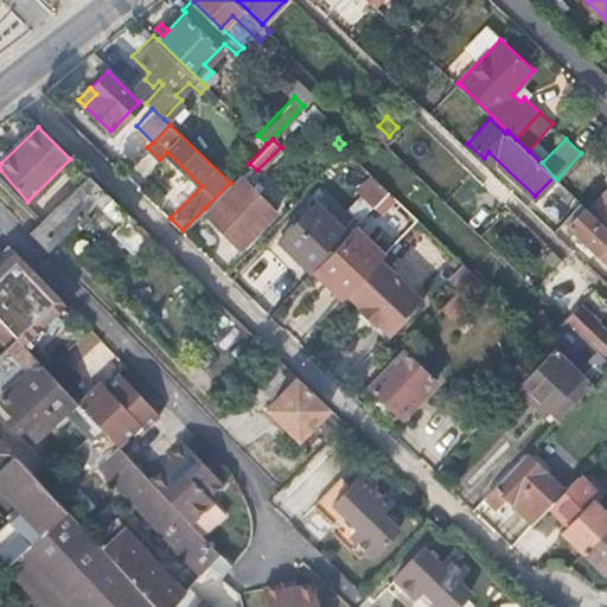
[(230,183),(205,208),(243,242),(278,206),(240,172),(230,183)]
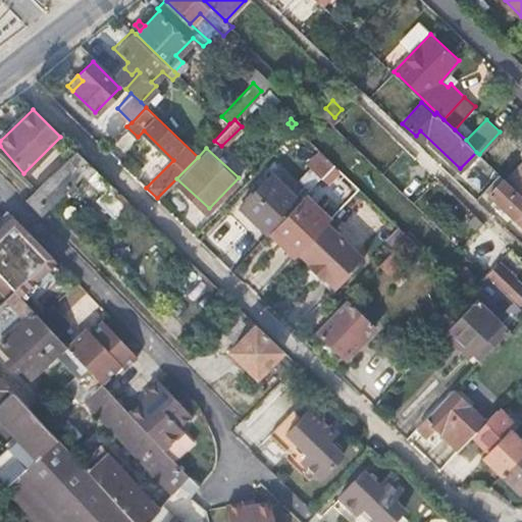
[(22,198),(39,214),(65,190),(69,193),(80,183),(76,180),(84,173),(90,178),(104,193),(97,200),(116,219),(132,205),(90,165),(74,150),(22,198)]
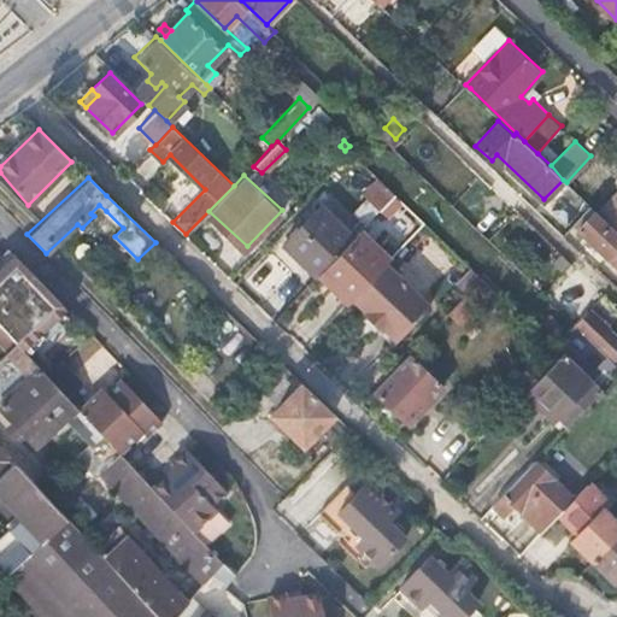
[(368,221),(381,206),(397,189),(387,181),(356,212),(368,221)]
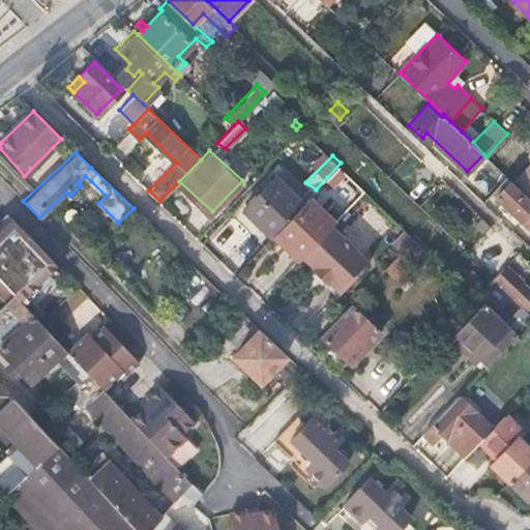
[(529,159),(511,180),(529,198),(529,159)]
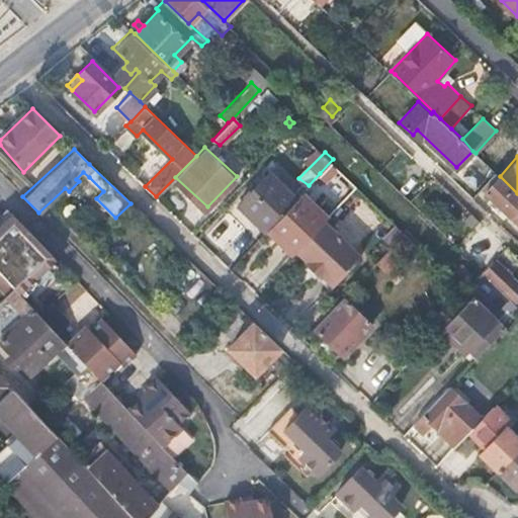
[(517,208),(517,193),(500,176),(494,170),(479,187),(491,196),(489,200),(498,209),(501,206),(512,216),(517,208)]
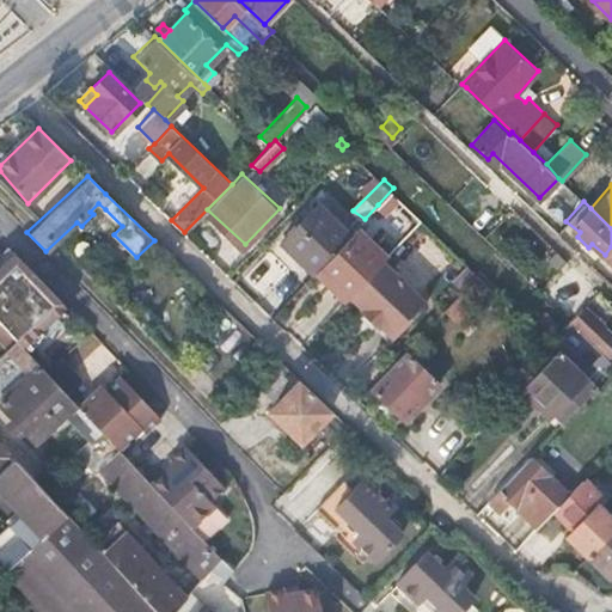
[(285,238),(317,270),(352,233),(319,202),(285,238)]
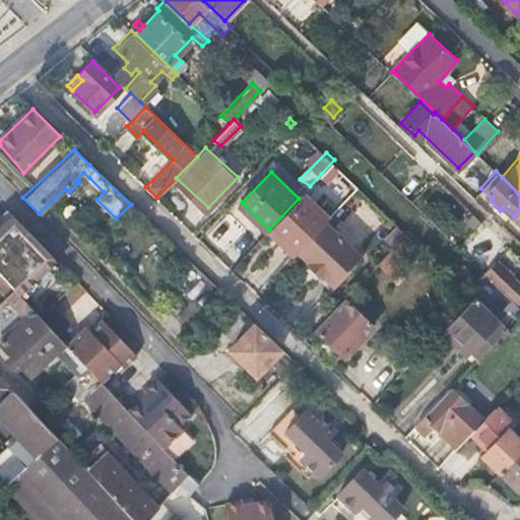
[(76,180),(79,182),(83,185),(89,178),(83,173),(76,180)]
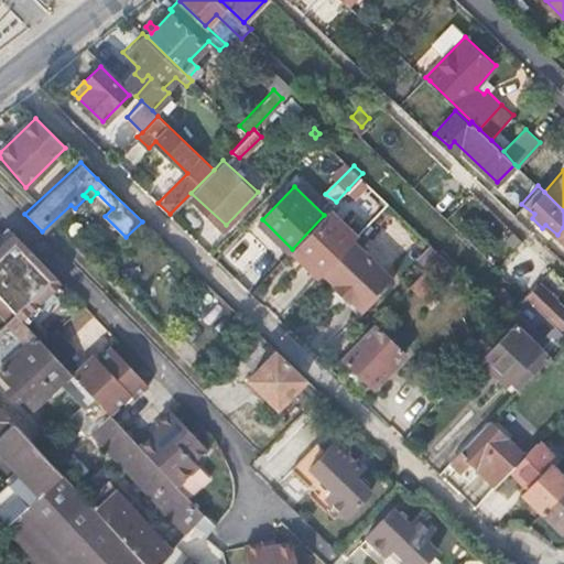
[(357,234),(329,208),(324,215),(292,249),(320,274),(324,270),(356,237),(357,234)]
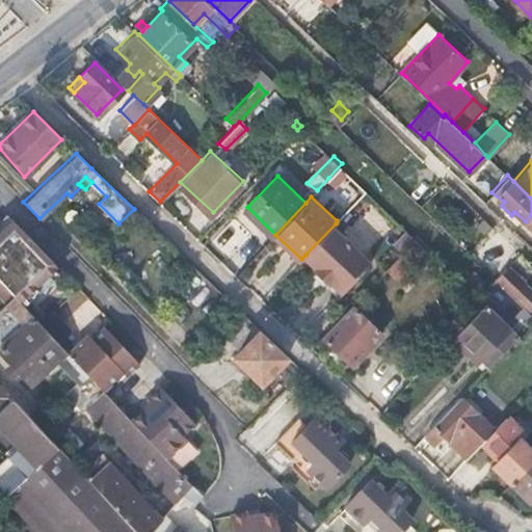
[(57,266),(11,220),(0,231),(0,281),(14,296),(20,302),(57,266)]
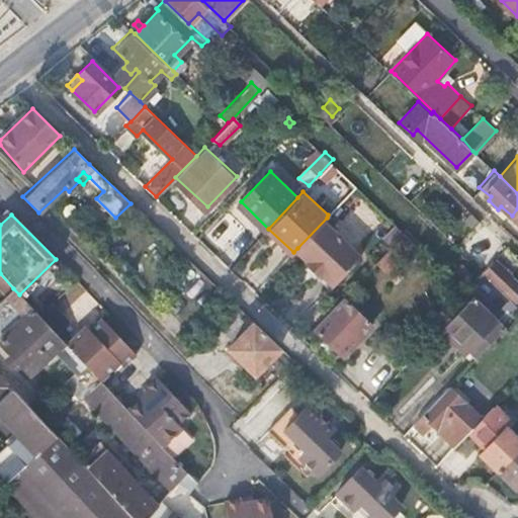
[(327,218),(297,248),(310,258),(308,261),(323,274),(325,273),(336,281),(364,252),(327,218)]
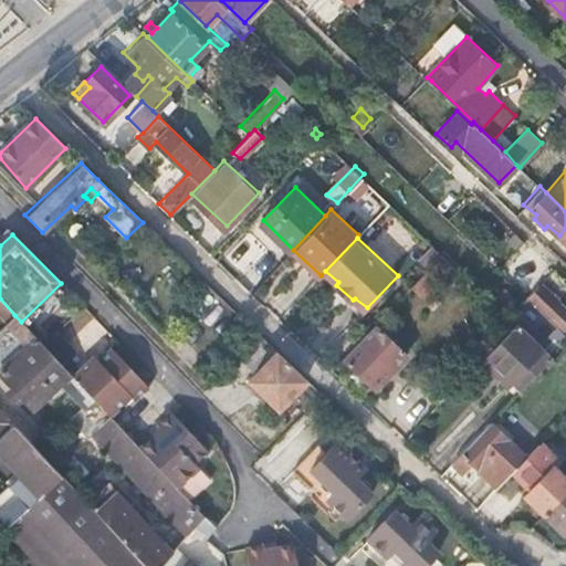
[(565,307),(540,284),(527,296),(535,303),(565,332),(565,307)]
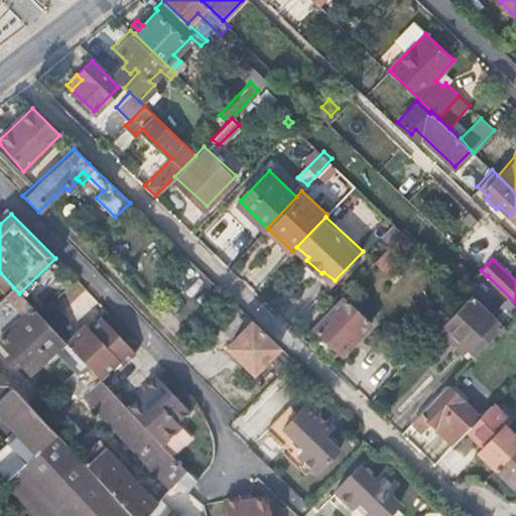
[(372,274),(366,269),(361,275),(367,280),(372,274)]
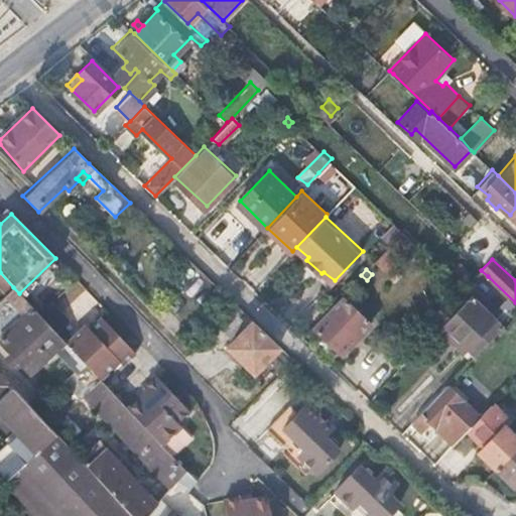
[(0,272),(0,299),(13,287),(0,272)]
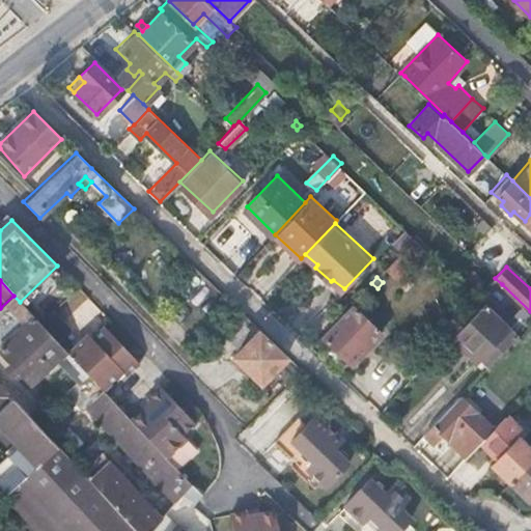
[(14,296),(0,308),(0,348),(33,383),(57,361),(79,383),(88,373),(67,352),(38,322),(20,302),(14,296)]
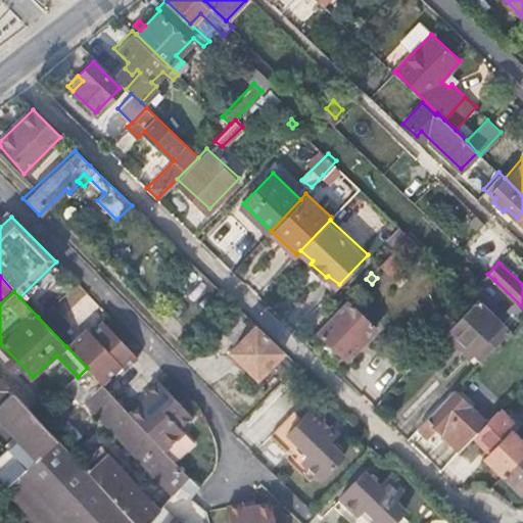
[(513,327),(480,295),(452,324),(461,332),(473,320),(479,325),(484,331),(496,342),(513,327)]
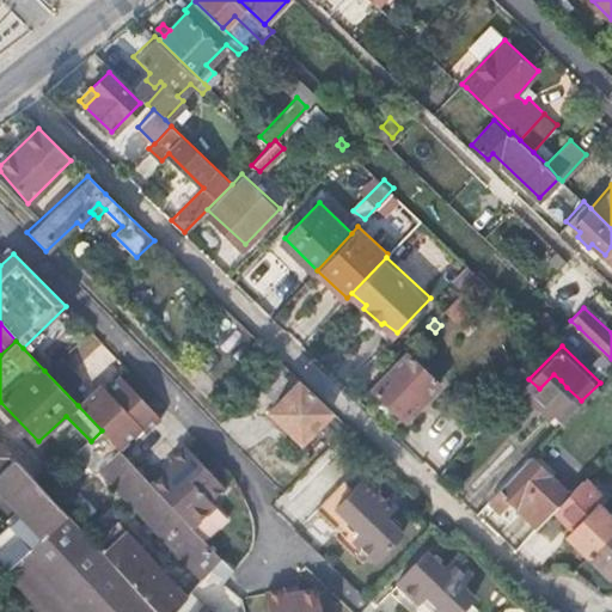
[(439,383),(404,350),(371,385),(404,417),(439,383)]
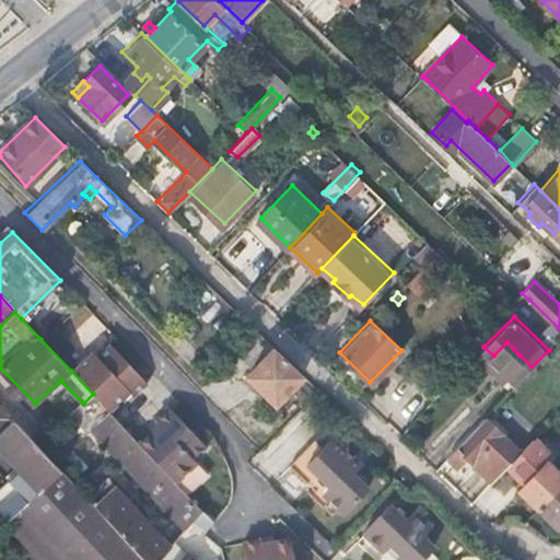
[(266,341),(257,334),(245,346),(254,356),(266,341)]
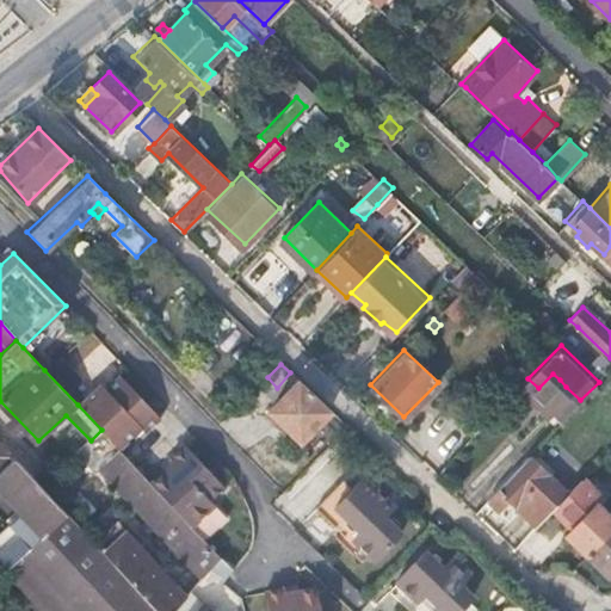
[(143,433),(159,417),(121,375),(105,387),(102,383),(78,405),(102,430),(104,432),(117,446),(140,426),(143,433)]
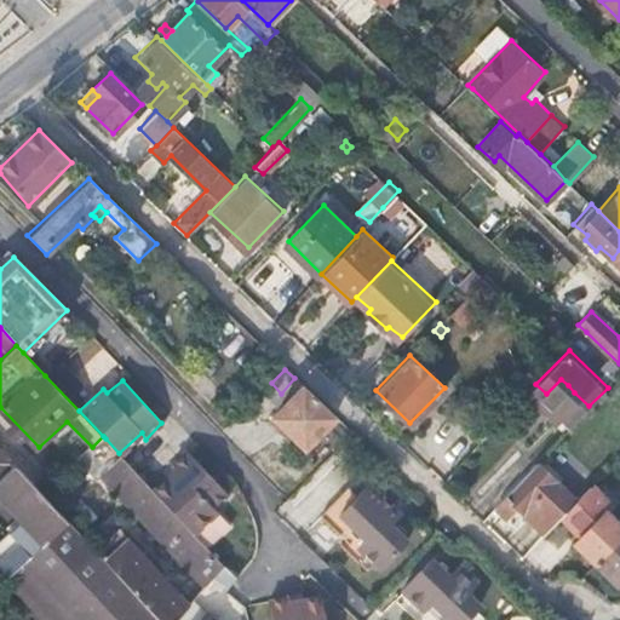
[(572,397),(574,392),(568,385),(563,390),(572,397)]
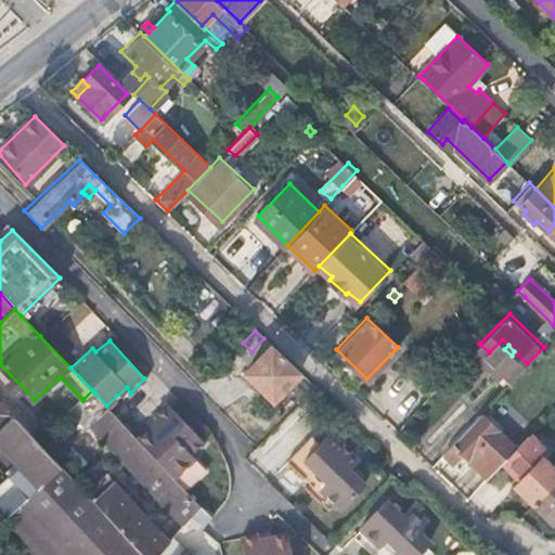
[(272,400),(299,373),(270,346),(246,372),(272,400)]
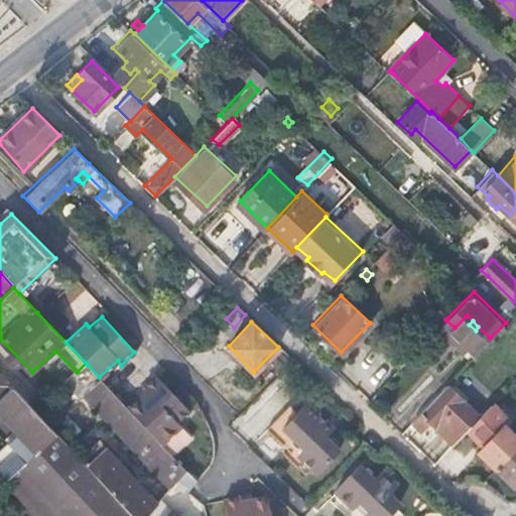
[(431,344),(427,339),(422,344),(426,348),(431,344)]
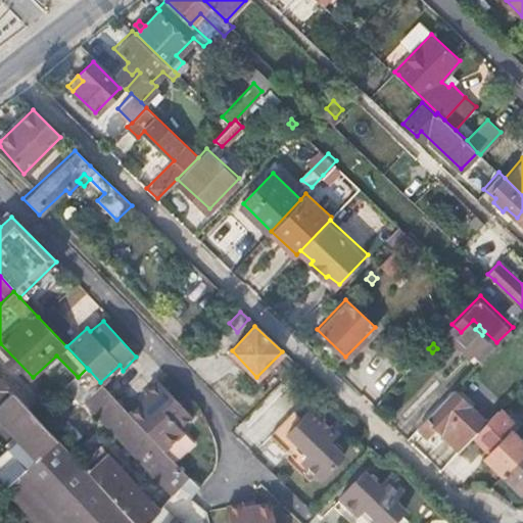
[(176,490),(179,488),(188,476),(164,450),(130,414),(115,398),(100,382),(89,370),(87,368),(78,377),(70,385),(86,402),(90,398),(176,490)]
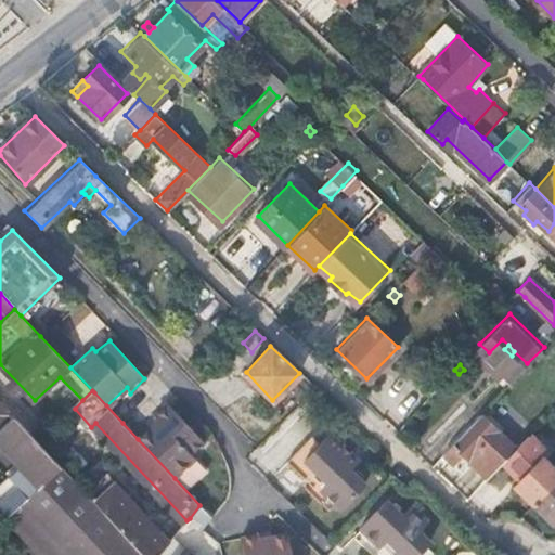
[(0,474),(0,506),(44,554),(153,554),(94,493),(87,486),(33,430),(12,408),(0,395),(0,436),(20,456),(0,474)]
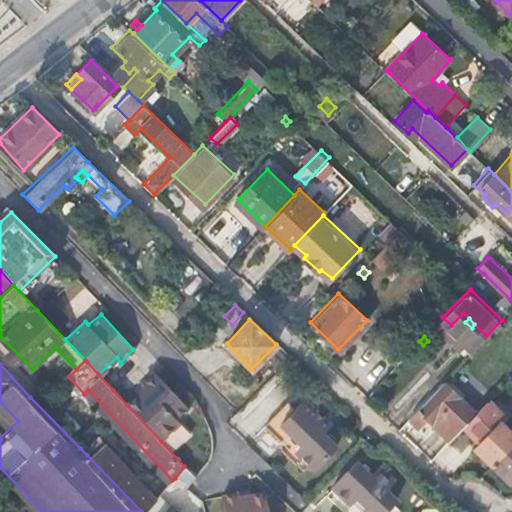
[(187,408),(154,373),(153,373),(143,384),(145,387),(127,405),(161,441),(179,422),(176,417),(187,408)]
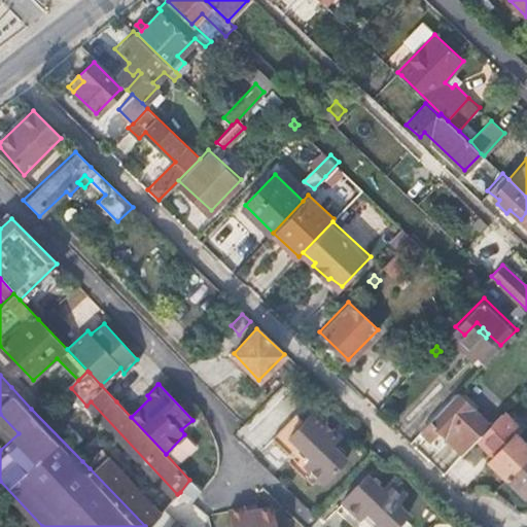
[(440,430),(463,453),(477,438),(483,433),(473,424),(481,417),(455,391),(420,426),(426,432),(431,437),(440,430)]
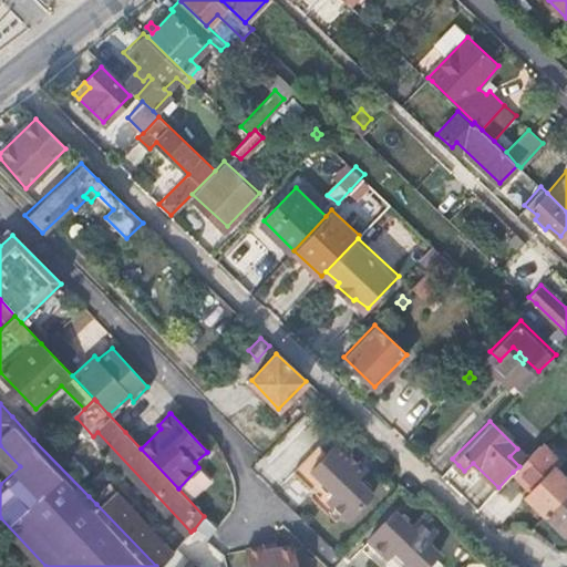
[(369,465),(342,439),(316,465),(339,487),(330,497),(350,515),(378,488),(362,473),(369,465)]
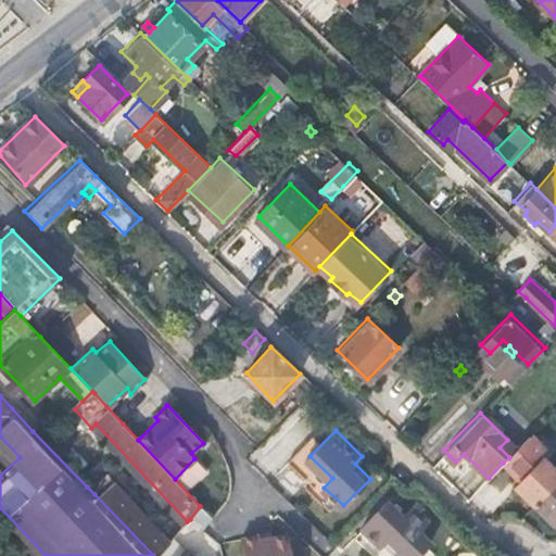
[(516,487),(532,503),(555,479),(555,467),(554,465),(555,462),(555,457),(531,434),(509,457),(527,475),(522,480),(516,487)]
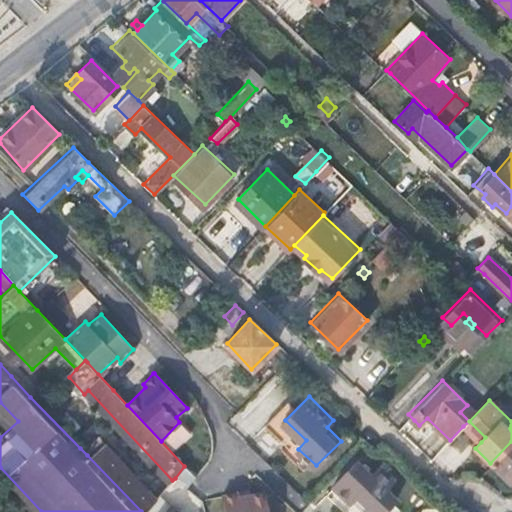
[(411,424),(414,420),(408,414),(406,416),(405,418),(411,424)]
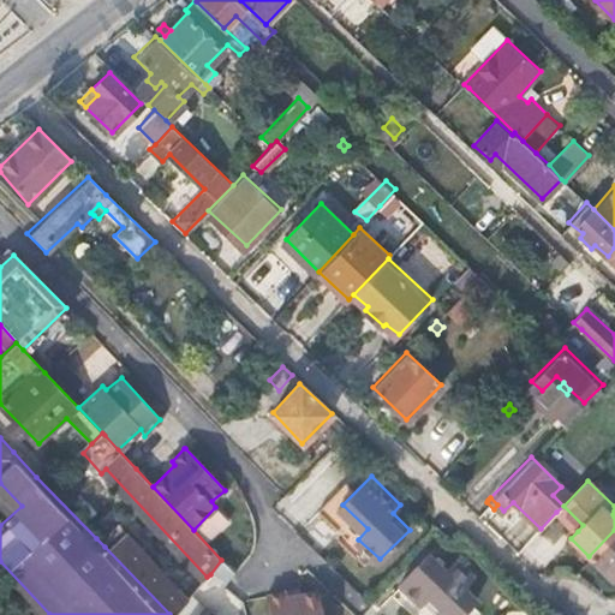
[(556,512),(578,531),(583,525),(563,506),(556,512)]
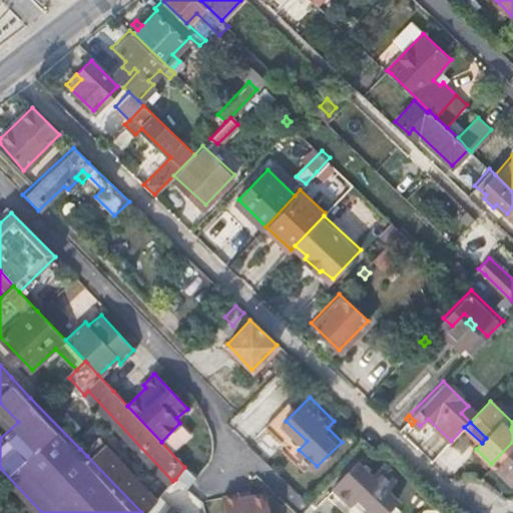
[(87,456),(141,512),(145,512),(161,496),(100,432),(80,449),(87,456)]
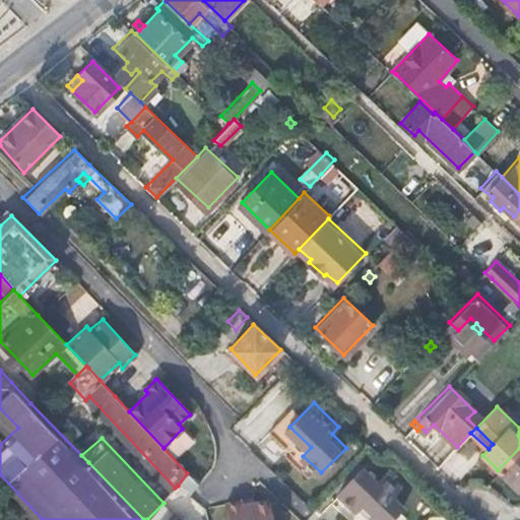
[(519,448),(498,470),(516,488),(519,483),(519,448)]
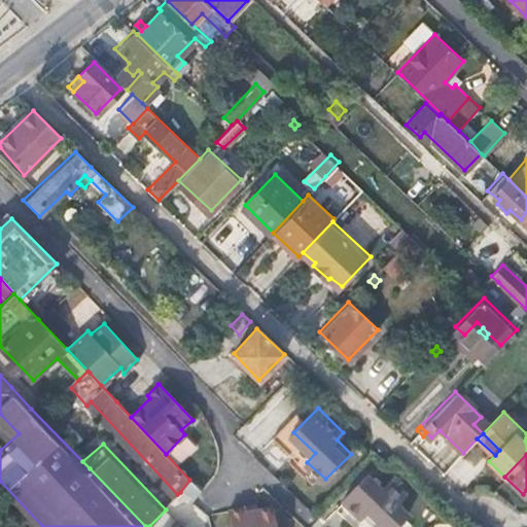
[(362,516),(369,507),(380,518),(372,525),(374,526),(392,526),(409,511),(398,499),(403,493),(389,480),(383,486),(367,471),(343,496),(362,516)]
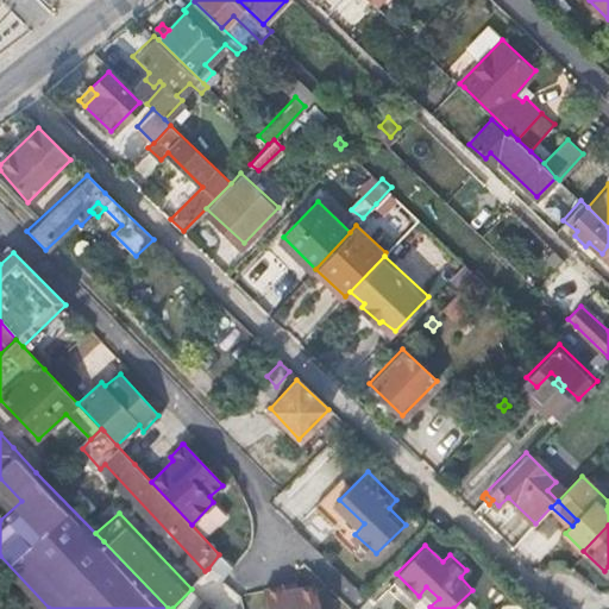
[(280,583),(259,588),(264,608),(316,608),(312,584),(281,589),(280,583)]
